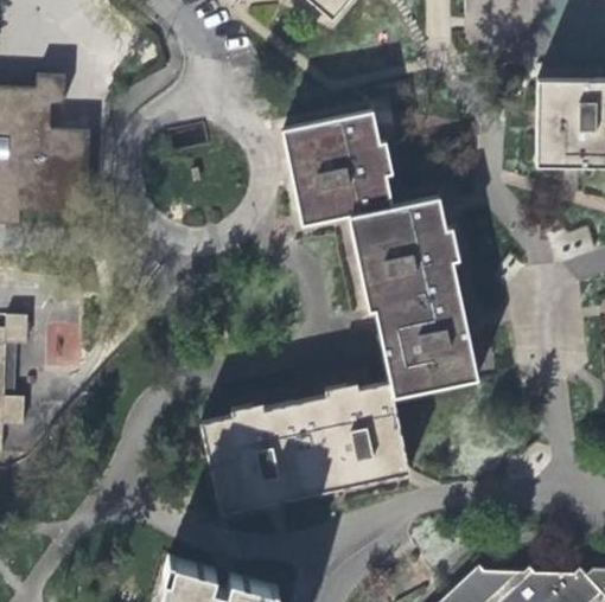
[(313,0),(336,19),(351,0),(313,0)]
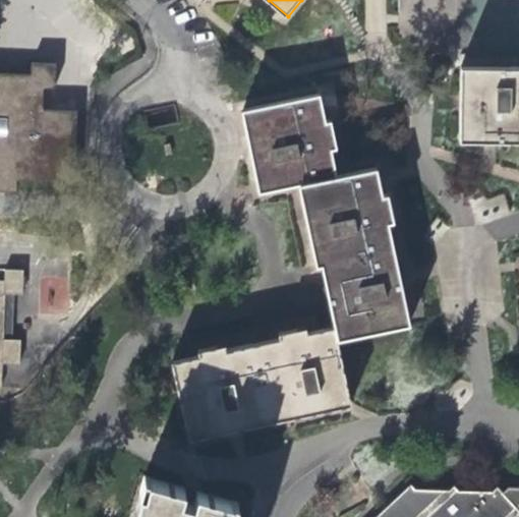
[(0,193),(15,194),(16,183),(61,184),(61,196),(85,197),(87,173),(74,172),(77,114),(42,112),(43,91),(54,91),(56,67),(32,66),(31,77),(0,75),(0,193)]
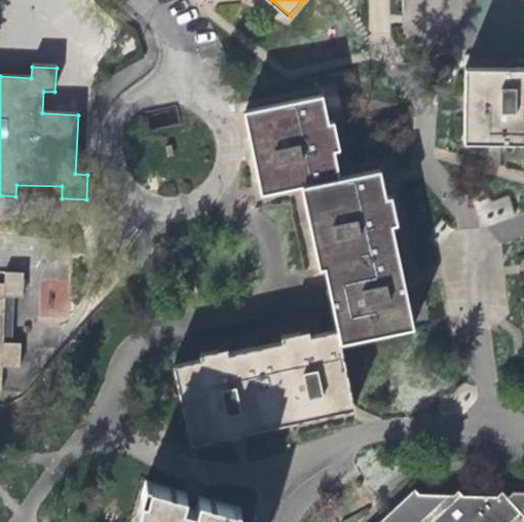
[(523,72),(501,72),(466,72),(466,146),(523,145),(523,72)]
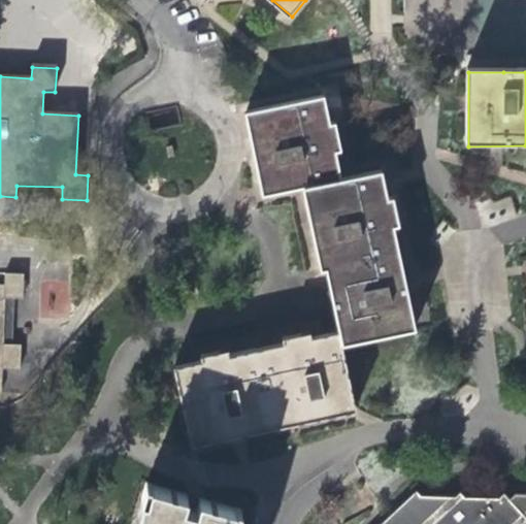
[(324,96),(245,112),(262,196),(304,187),(342,178),(337,152),(342,151),(339,139),(335,124),(331,125),(324,96)]
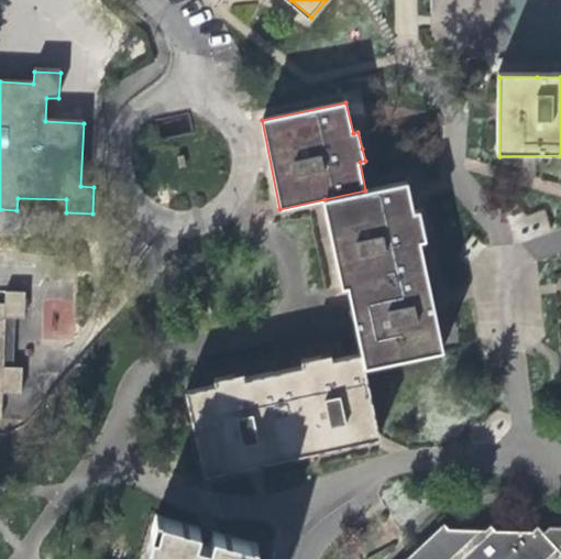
[(408,184),(325,199),(343,287),(350,286),(427,270),(420,243),(429,241),(422,210),(414,212),(411,198),(408,184)]
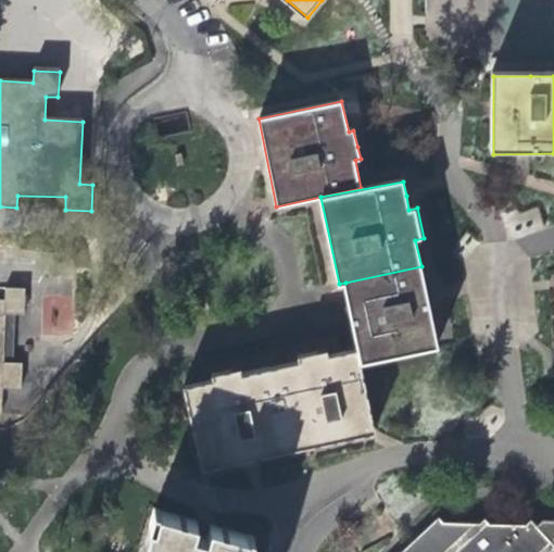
[(422,266),(345,283),(359,353),(362,367),(440,347),(430,303),(422,266)]
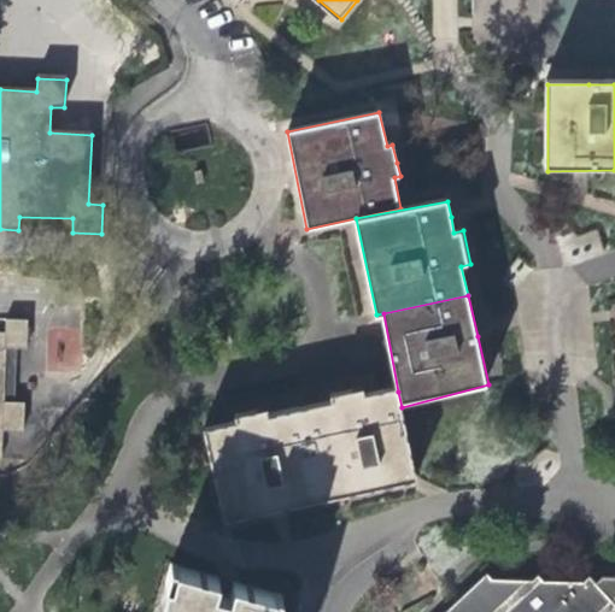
[(0,462),(1,462),(3,435),(23,436),(25,406),(15,406),(17,352),(27,352),(29,324),(6,323),(4,337),(0,336),(0,462)]
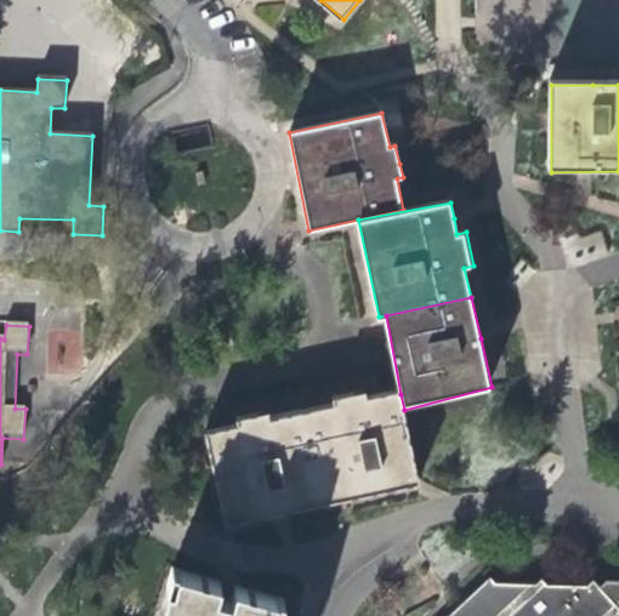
[(49,343),(51,375),(79,374),(78,342),(49,343)]
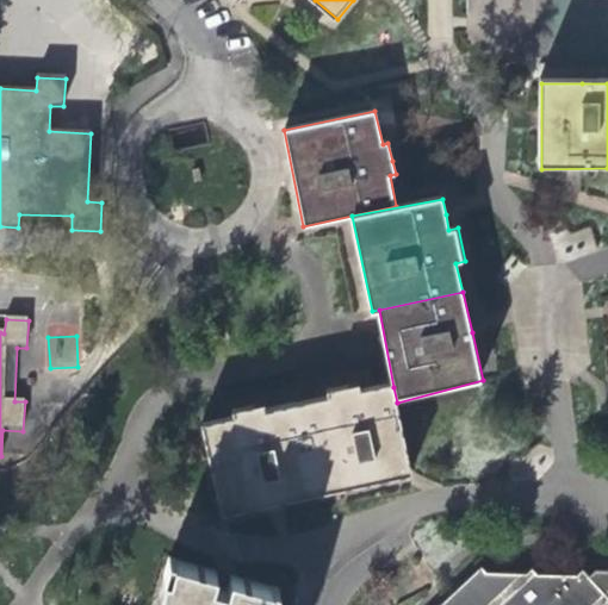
[(414,479),(397,403),(394,387),(361,393),(360,387),(328,394),(329,400),(267,413),(266,407),(233,415),(235,420),(203,428),(222,519),(348,492),(414,479)]
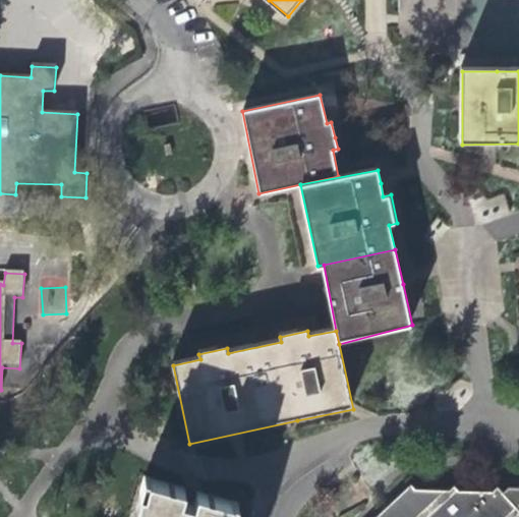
[(230,516),(233,505),(196,495),(193,507),(182,505),(186,492),(151,481),(147,496),(142,494),(135,516),(230,516)]
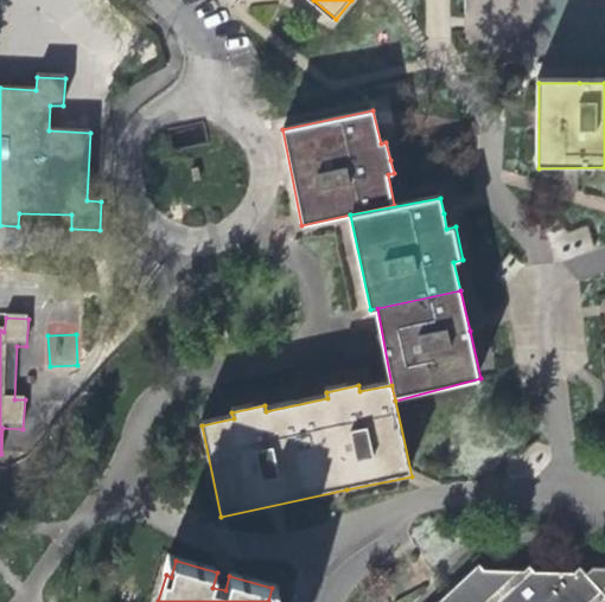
[(604,577),(583,577),(579,572),(573,577),(534,576),(528,570),(522,576),(483,575),(478,569),(443,601),(604,601),(604,577)]
